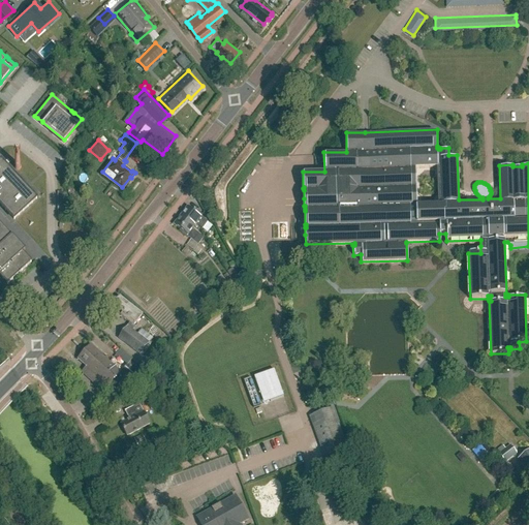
[(0,201),(14,216),(37,195),(1,157),(0,157),(0,201)]
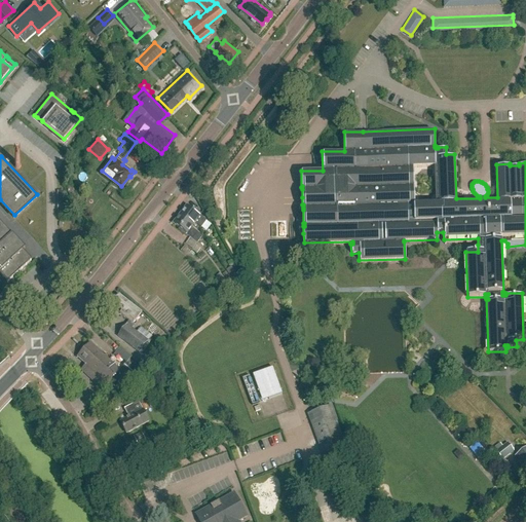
[(180,211),(193,221),(194,219),(201,224),(207,217),(199,212),(200,211),(194,206),(193,208),(187,202),(180,211)]
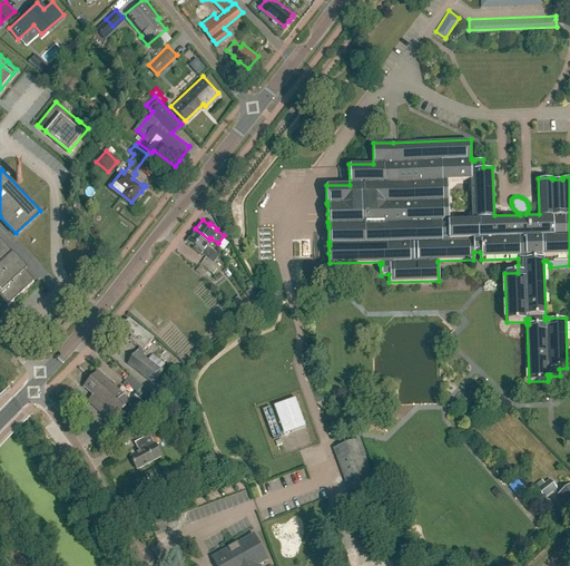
[(214,249),(207,243),(209,240),(195,228),(187,238),(195,244),(194,245),(200,251),(202,250),(214,260),(219,253),(214,249)]
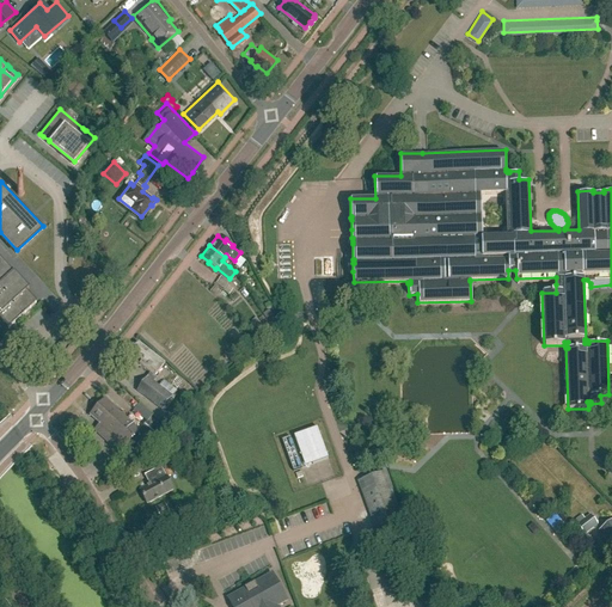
[(0,314),(8,324),(36,299),(26,288),(29,286),(14,269),(13,270),(0,255),(0,314)]
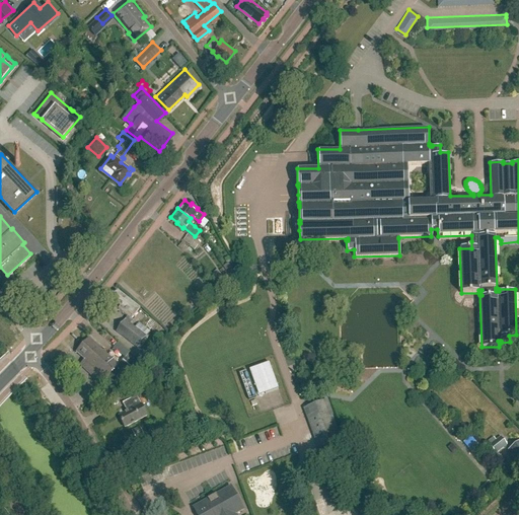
[(230,276),(235,273),(228,260),(223,264),(227,271),(230,276)]
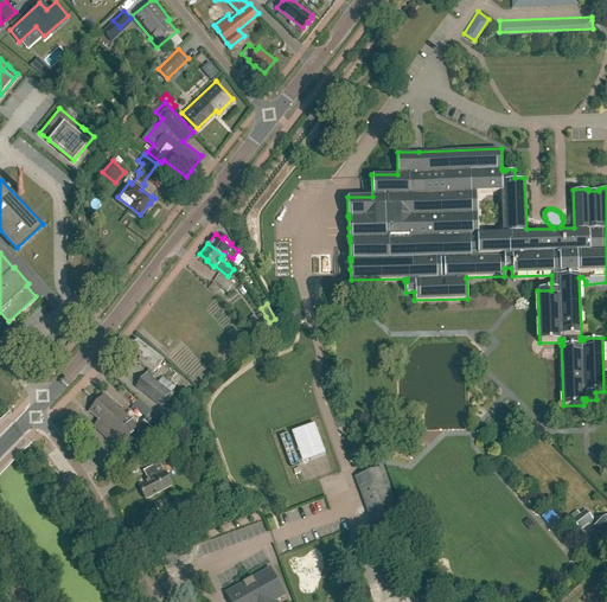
[(261,330),(269,322),(266,318),(266,316),(261,311),(257,313),(262,320),(256,324),(261,330)]
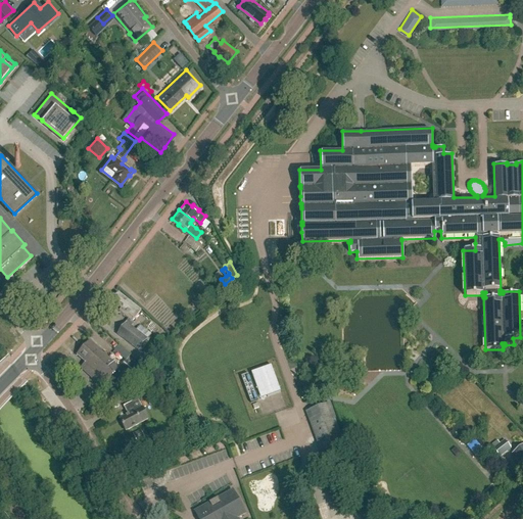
[(136,327),(130,322),(141,308),(117,290),(111,297),(121,305),(119,309),(129,316),(117,331),(139,347),(151,331),(140,322),(136,327)]
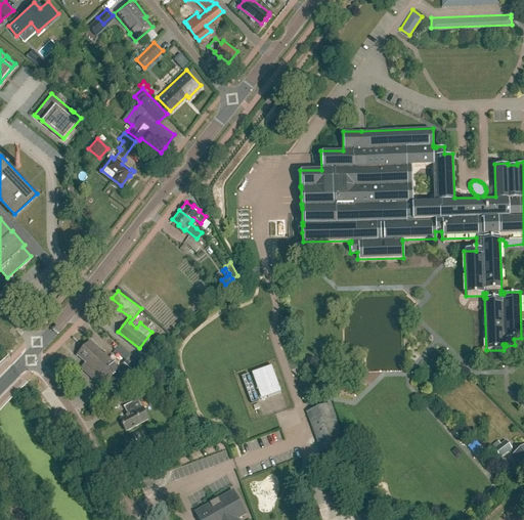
[(107,379),(120,365),(90,339),(77,352),(85,360),(81,365),(101,384),(106,379),(107,379)]
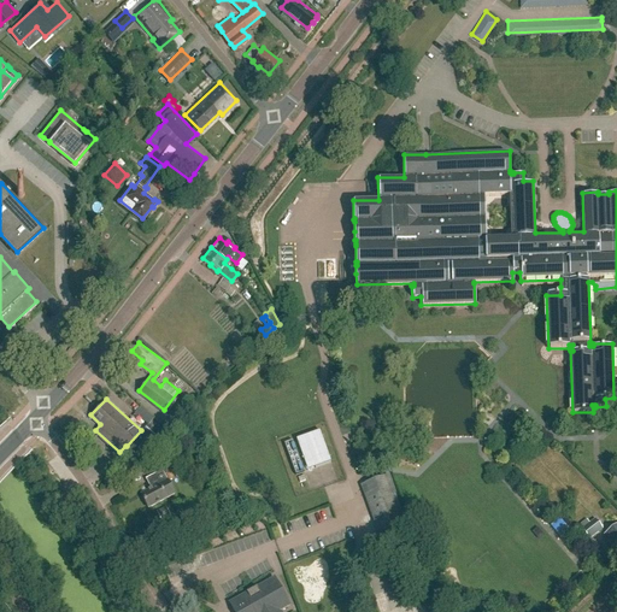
[(153,437),(160,430),(159,429),(163,425),(152,417),(141,428),(153,437)]
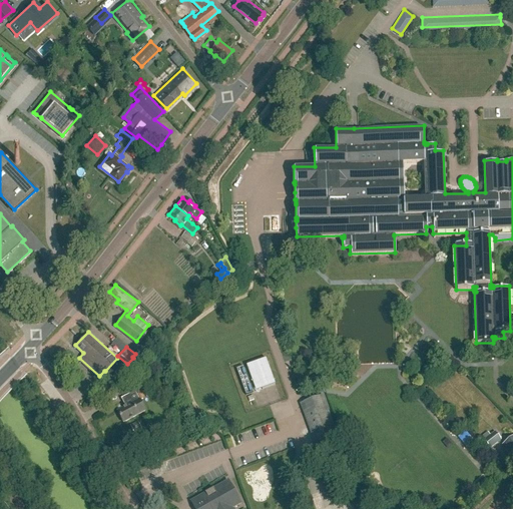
[(246,363),(255,389),(276,382),(266,356),(246,363)]
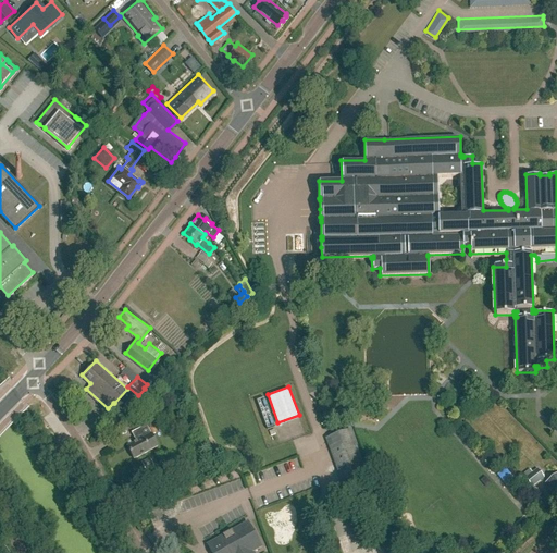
[(145,420),(146,421),(132,429),(136,439),(127,443),(134,456),(158,443),(148,425),(156,421),(149,408),(138,415),(141,421),(145,420)]
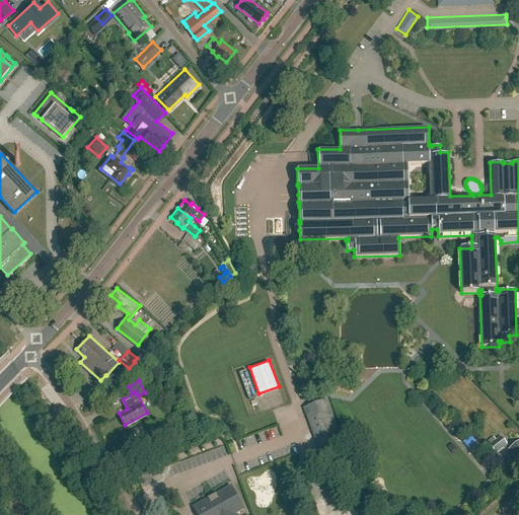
[(303,406),(318,447),(342,439),(326,397),(303,406)]
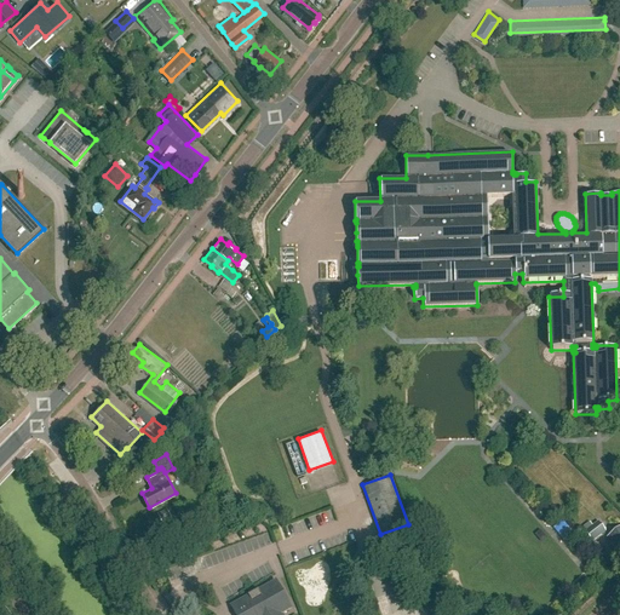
[(573,507),(580,501),(574,496),(568,501),(573,507)]
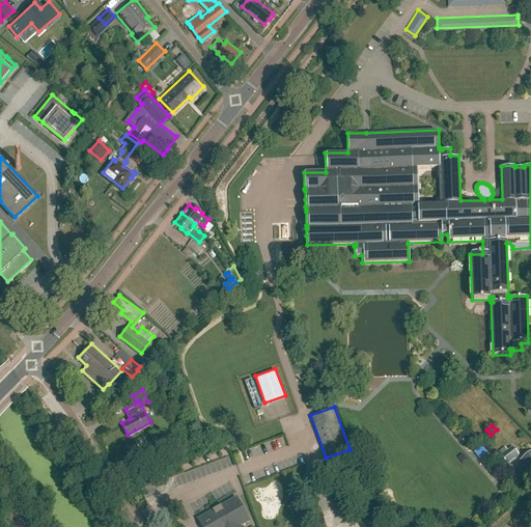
[(148,439),(145,433),(143,434),(142,433),(134,437),(138,444),(146,441),(146,440),(148,439)]
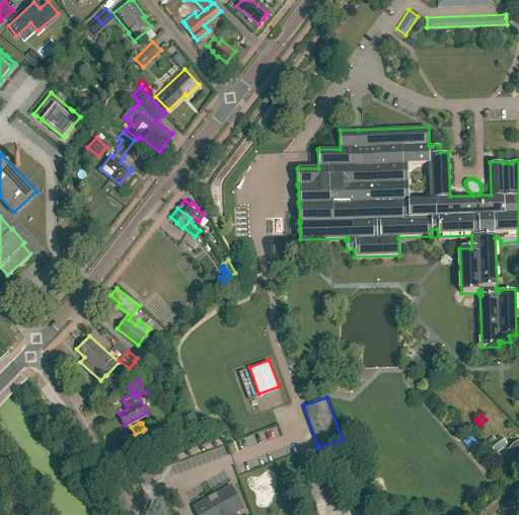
[(471,432),(463,438),(471,447),(478,441),(471,432)]
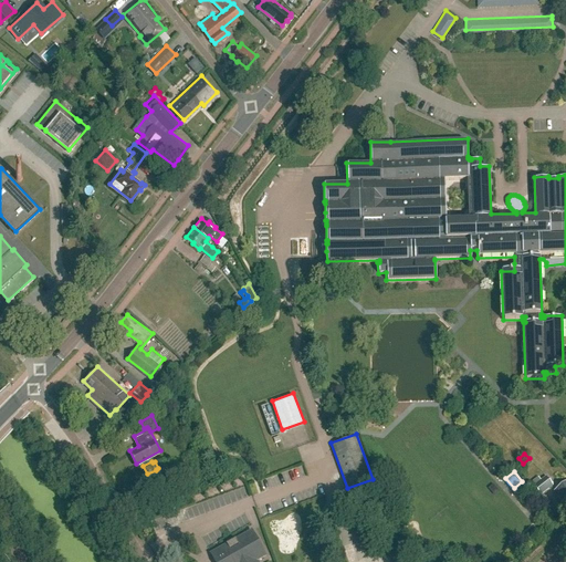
[(553,481),(546,472),(541,476),(538,472),(531,479),(541,491),(553,481)]
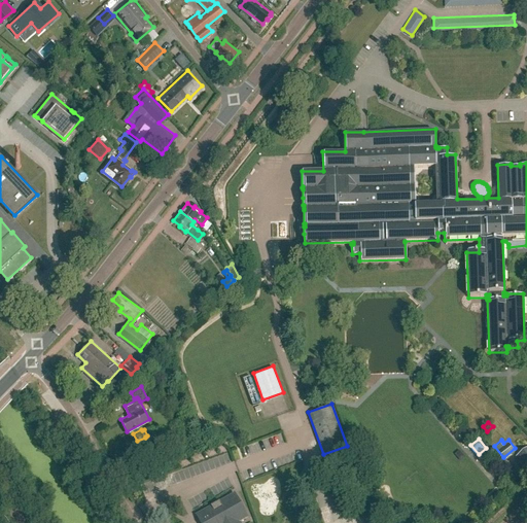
[(526,467),(526,445),(516,453),(526,467)]
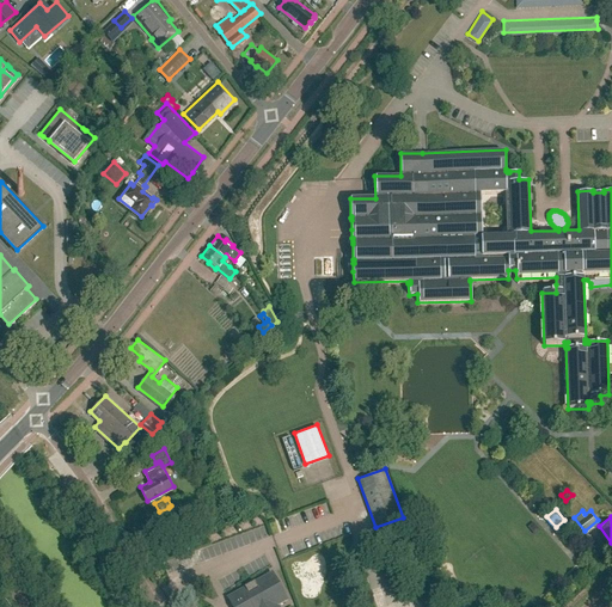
[(287,596),(271,570),(255,580),(255,578),(245,584),(226,595),(233,606),(280,606),(277,602),(287,596)]
